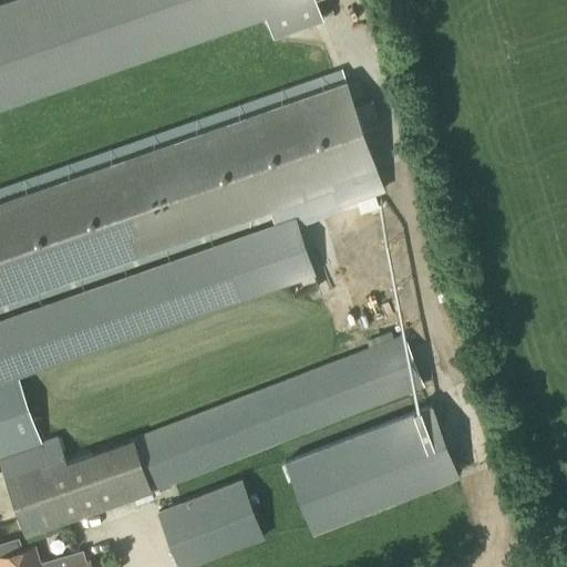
[(319,16),(312,0),(0,0),(0,100),(263,9),(271,33),(319,16)]
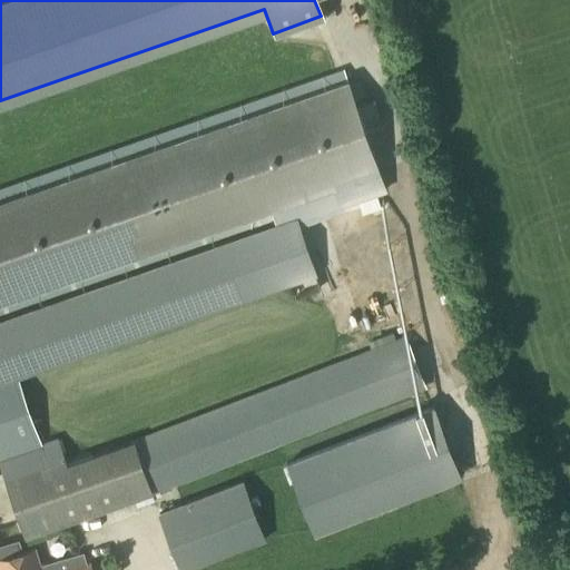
[(428,390),(406,334),(134,440),(134,441),(127,443),(123,429),(46,454),(43,448),(29,408),(20,380),(318,276),(297,217),(0,320),(0,302),(269,208),(275,224),(297,216),(300,222),(385,192),(346,80),(0,200),(0,468),(7,485),(8,484),(26,537),(150,493),(153,492),(153,495),(428,390)]
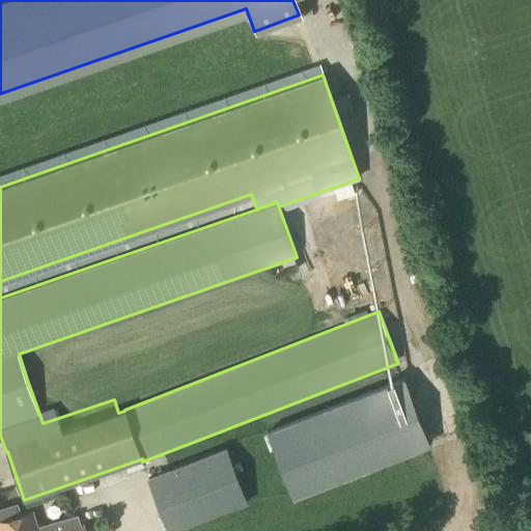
[(292,497),(429,445),(404,380),(269,431),(292,497)]
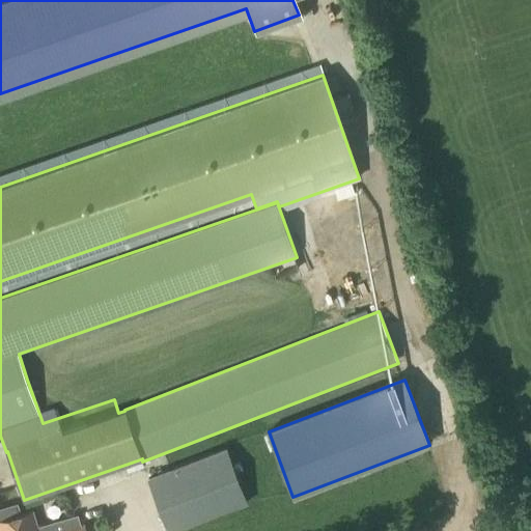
[(167,530),(176,530),(249,503),(226,447),(147,478),(167,530)]
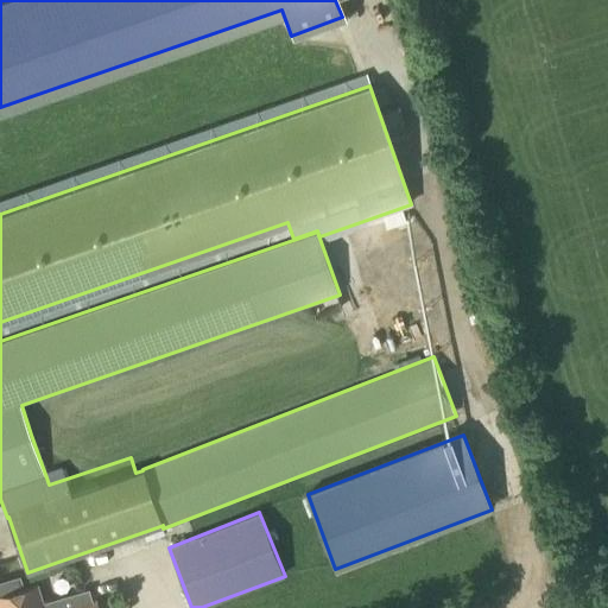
[(44,607),(38,586),(0,596),(4,607),(44,607)]
